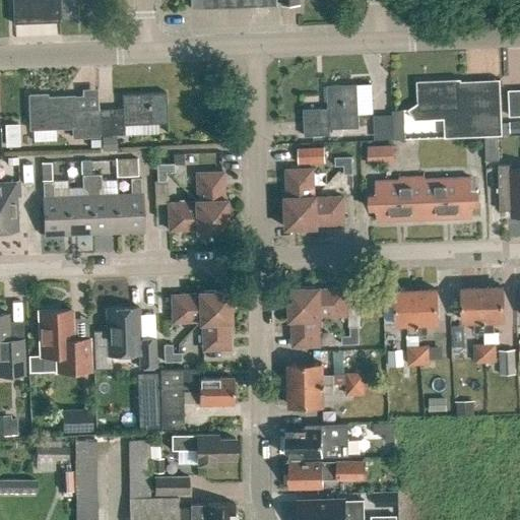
[(10,0),(12,23),(58,21),(57,0),(10,0)]
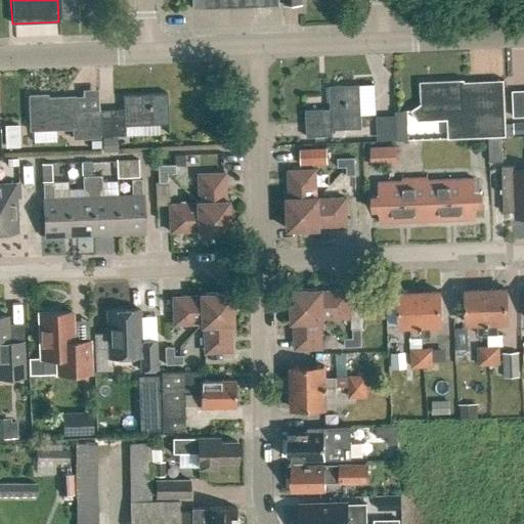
[(76,19),(75,0),(58,0),(60,19),(76,19)]
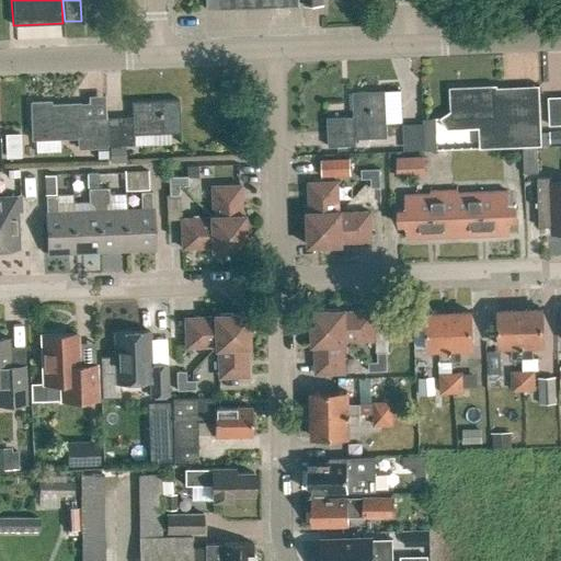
[(218,0),(205,0),(206,12),(219,11),(218,0)]
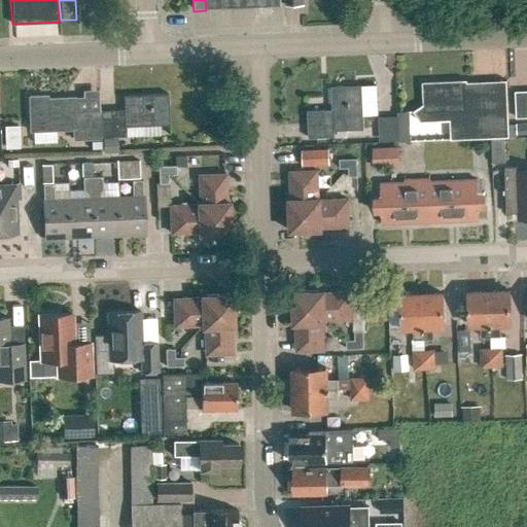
[(205,0),(206,10),(218,10),(217,0),(205,0)]
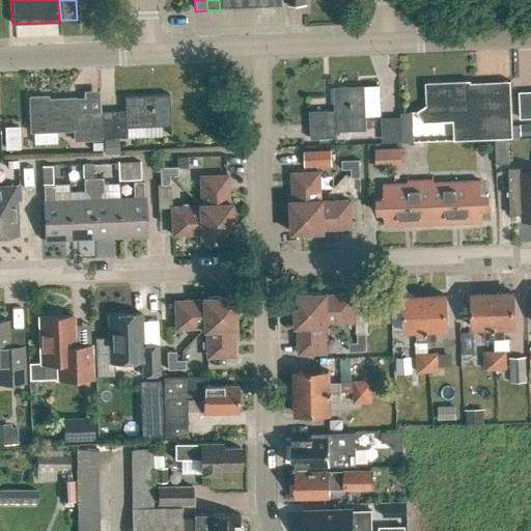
[(232,0),(219,0),(220,10),(232,9),(232,0)]
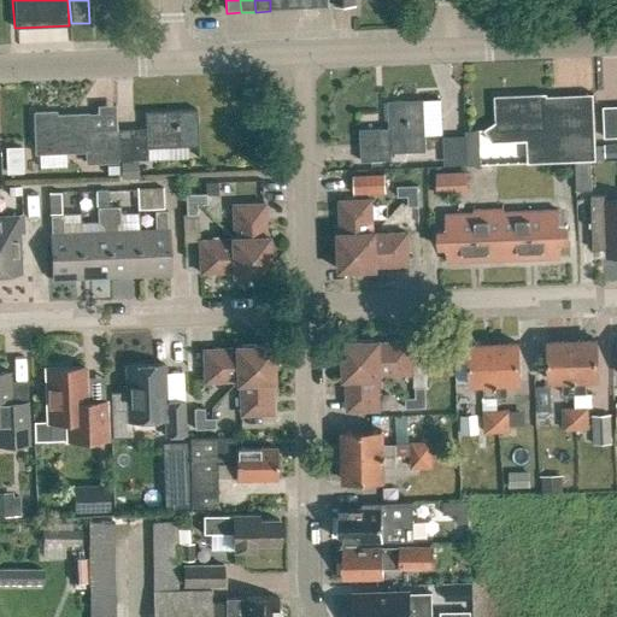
[(283,0),(270,0),(270,11),(285,11),(283,0)]
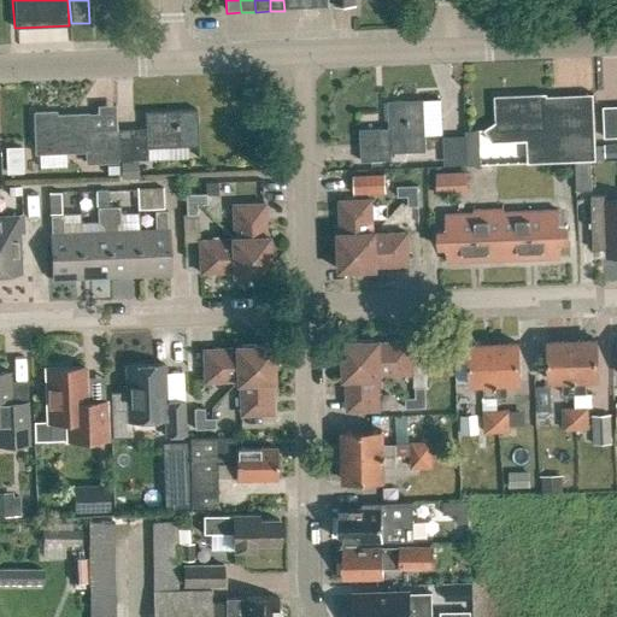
[(299,0),(283,0),(285,11),(300,10),(299,0)]
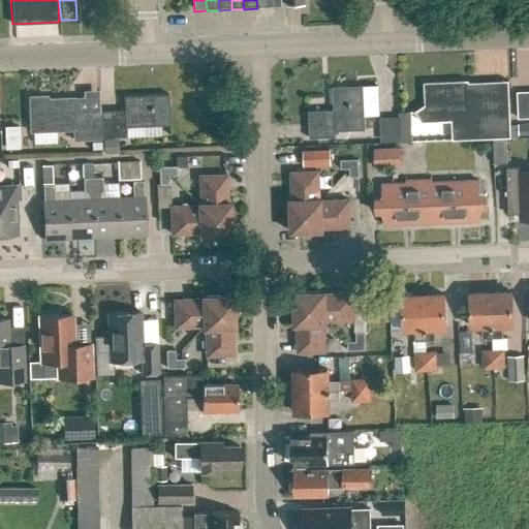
[(268,0),(256,0),(257,8),(269,8),(268,0)]
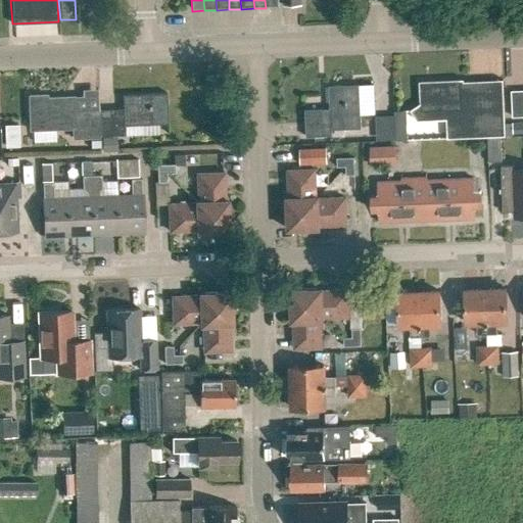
[(463,80),(419,81),(420,103),(410,109),(416,121),(445,120),(446,139),(487,137),(501,137),(504,137),(503,91),(463,93),(463,80)]
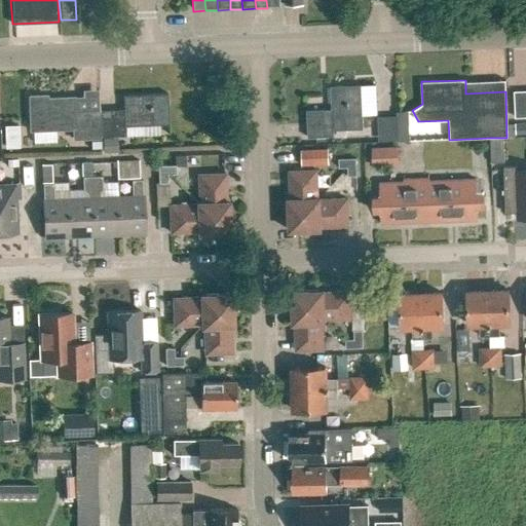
[(331,86),(332,123),(325,123),(325,110),(306,110),(308,138),(334,137),(334,130),(364,129),(362,85),(331,86)]
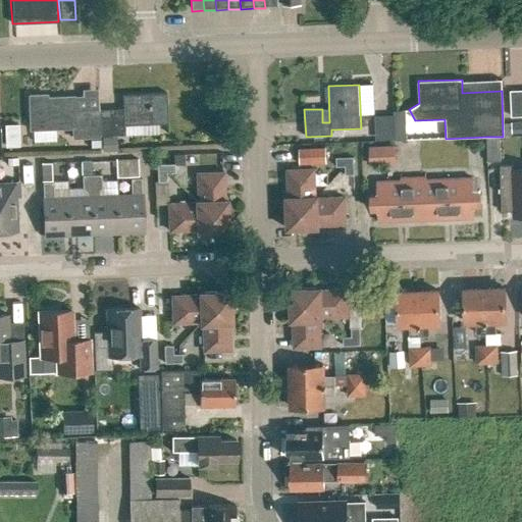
[(521,90),(510,91),(511,117),(521,116),(521,90)]
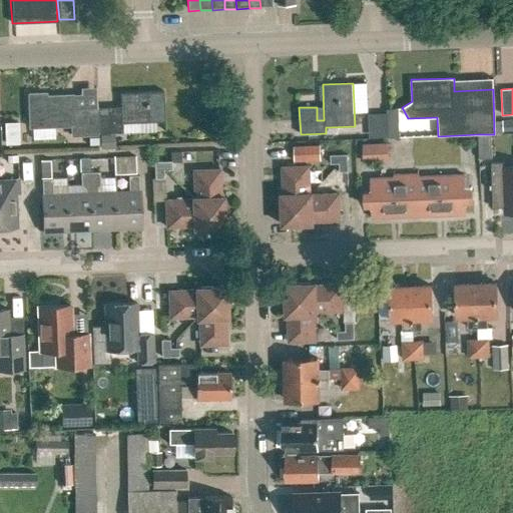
[(121,108),(96,109),(97,135),(121,134),(121,124),(163,122),(162,91),(120,93),(121,108)]
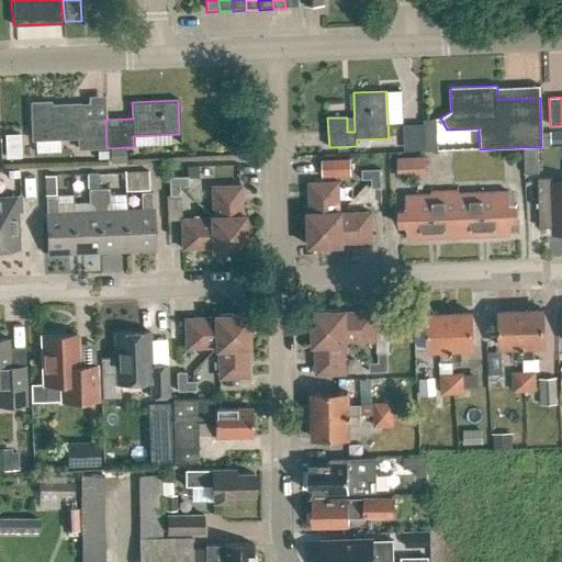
[(49,103),(30,104),(32,142),(79,139),(79,149),(107,148),(105,120),(80,121),(79,104),(49,107),(49,103)]
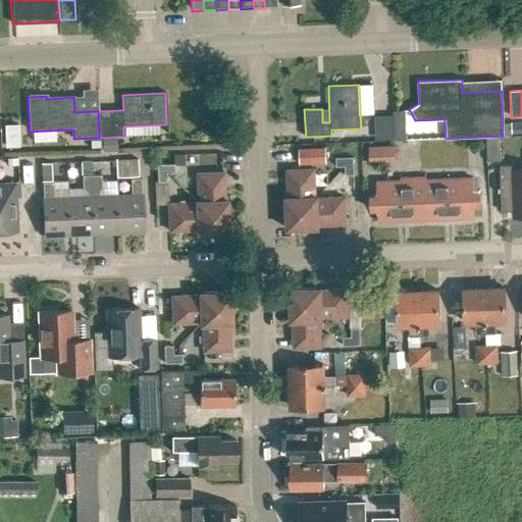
[(405,139),(404,109),(393,110),(394,140),(405,139)]
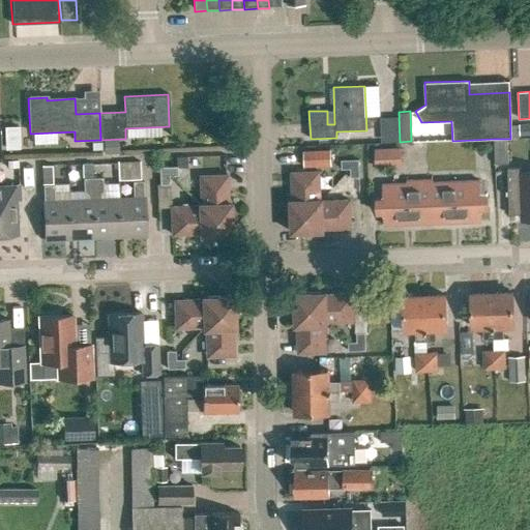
[(495,165),(508,164),(507,139),(494,139),(495,165)]
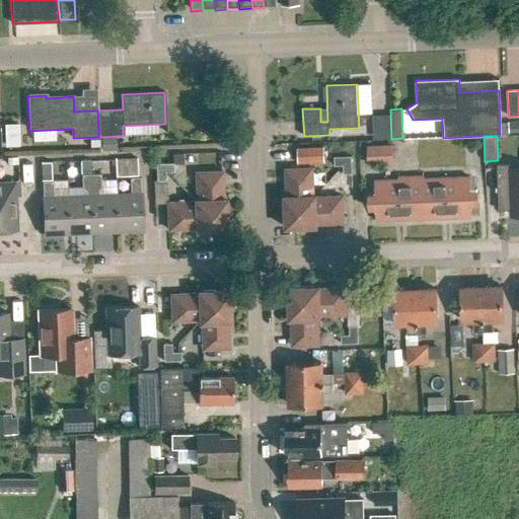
[(391,145),(366,146),(366,163),(392,162),(391,145)]
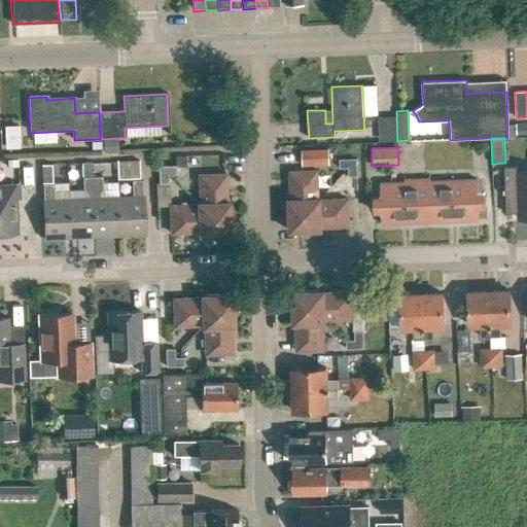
[(329,149),(304,150),(304,166),(330,165),(329,149)]
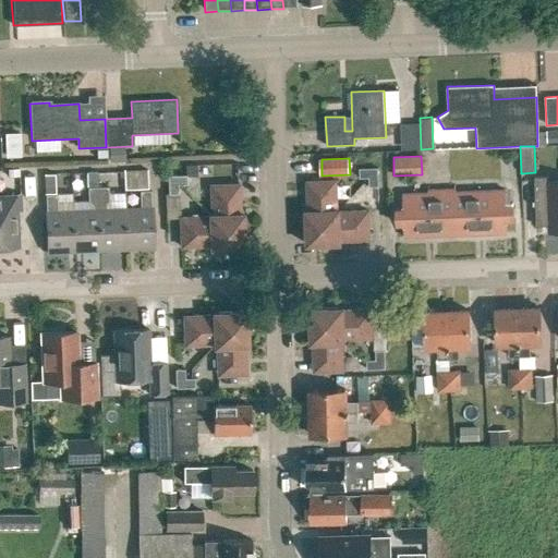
[(377,168),(359,169),(359,178),(368,178),(368,187),(378,186),(377,168)]
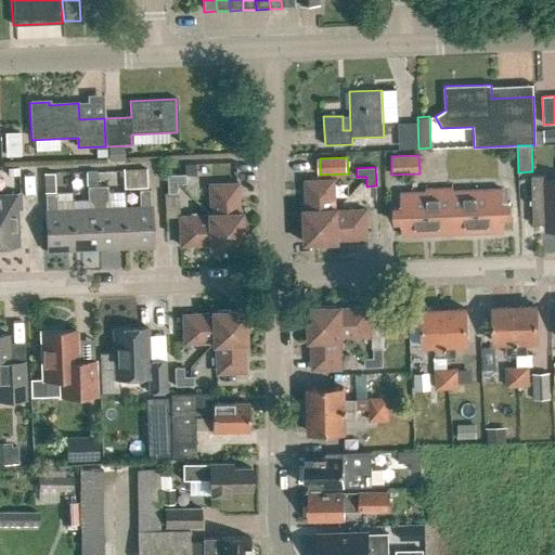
[(145,170),(123,170),(123,189),(146,188),(145,170)]
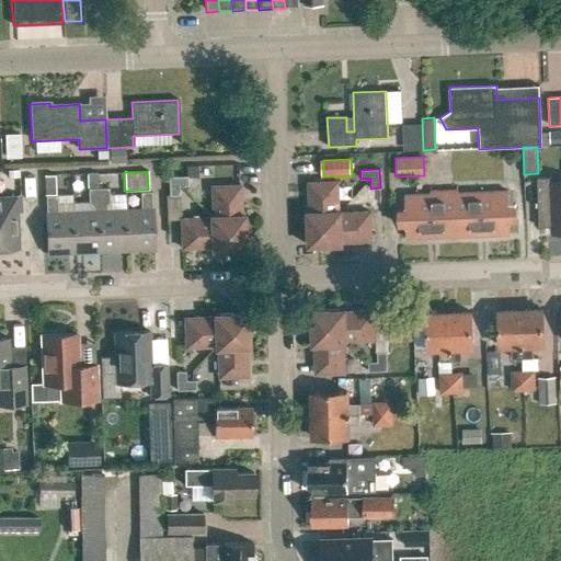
[(98,186),(98,174),(87,174),(87,187),(98,186)]
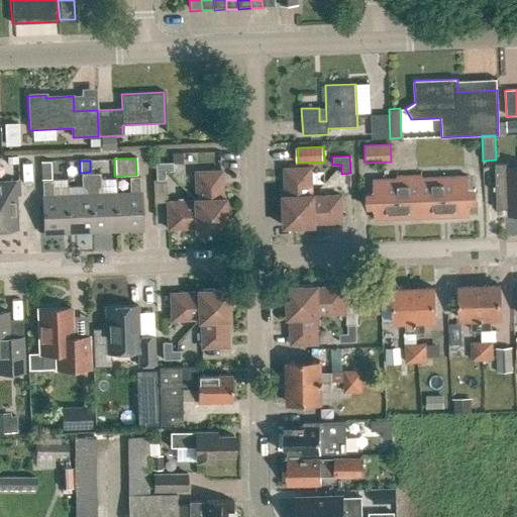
[(41,162),(41,179),(52,179),(50,162),(41,162)]
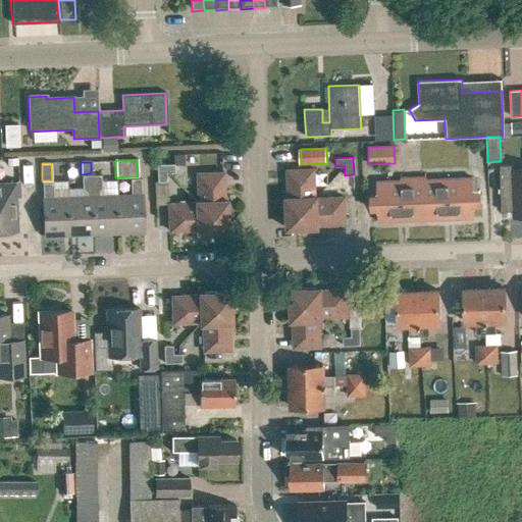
[(173,172),(173,164),(156,164),(157,181),(165,181),(165,173),(173,172)]
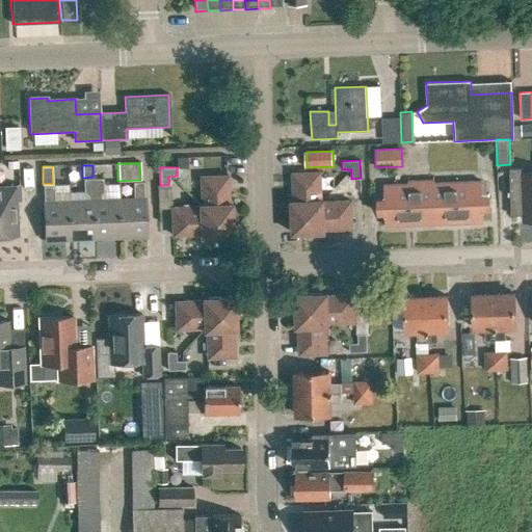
[(523,168),(509,169),(511,216),(523,216),(523,221),(531,220),(531,174),(524,174),(523,168)]
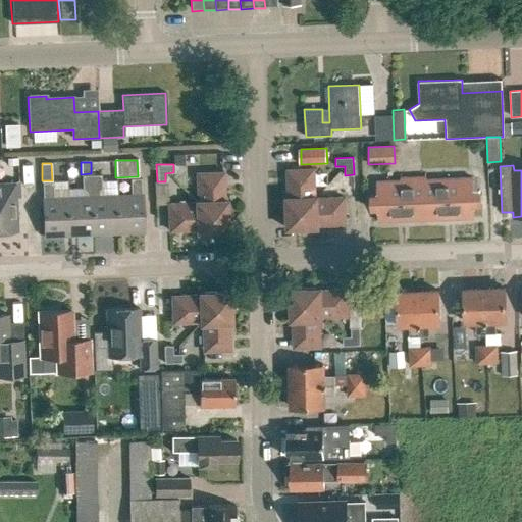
[(289,197),(285,198),(286,229),(319,228),(318,225),(346,224),(345,198),(318,199),(317,196),(315,196),(314,169),(288,170),(289,197)]
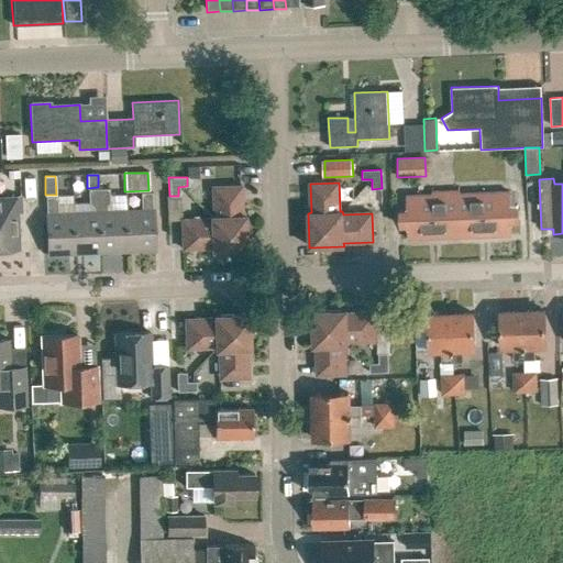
[(210,219),(181,220),(183,250),(211,249),(211,251),(245,250),(244,216),(242,216),(241,186),(211,187),(212,217),(210,217),(210,219)]
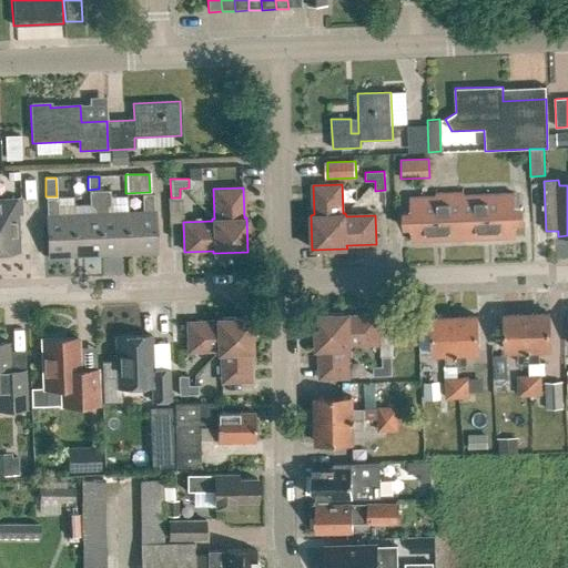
[(93,214),(73,215),(75,256),(102,255),(99,191),(89,192),(89,206),(93,210),(93,214)]
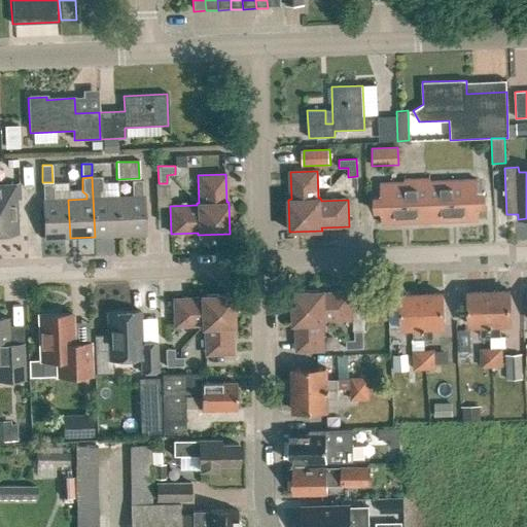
[(99,194),(102,190),(102,177),(92,177),(95,237),(119,236),(118,198),(99,198),(99,194)]
